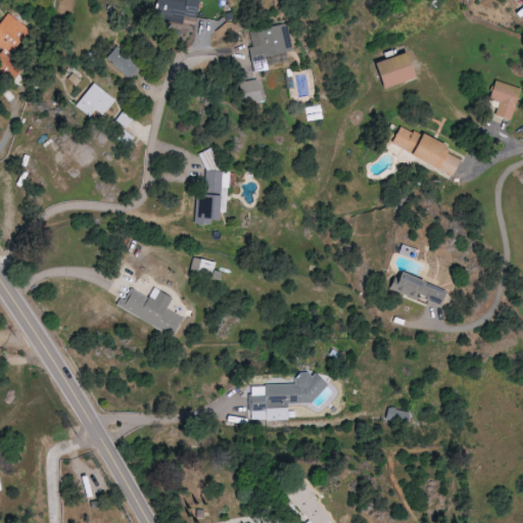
[(195,18),(197,0),(156,0),(154,19),(183,22),(184,17),(195,18)]
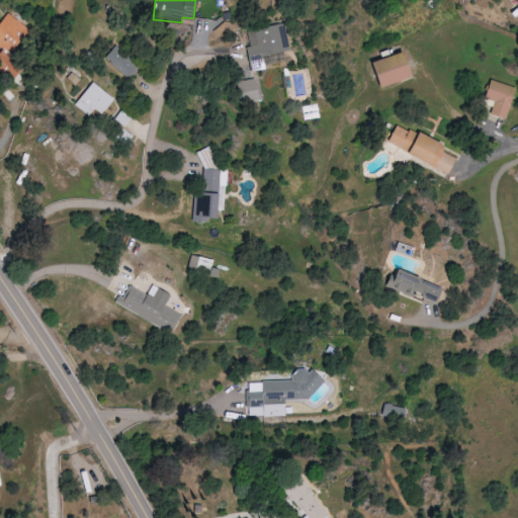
[(29,27),(4,14),(0,21),(0,46),(14,54),(29,27)]
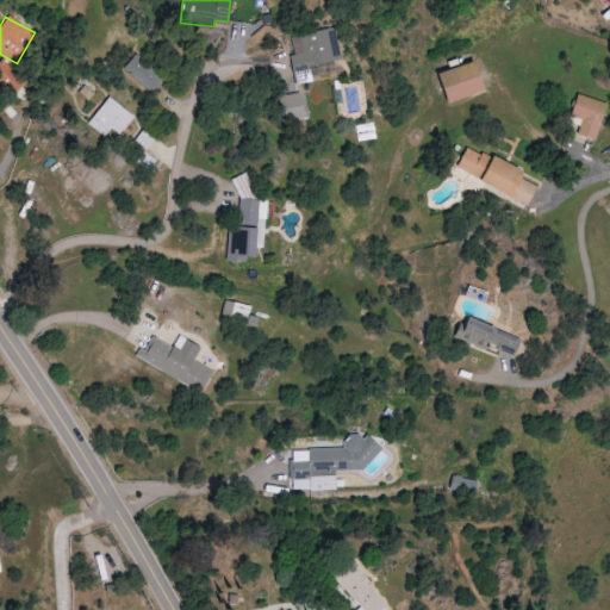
[(341,60),(335,29),(297,35),(300,54),(291,56),(296,82),(311,80),(309,66),(341,60)]
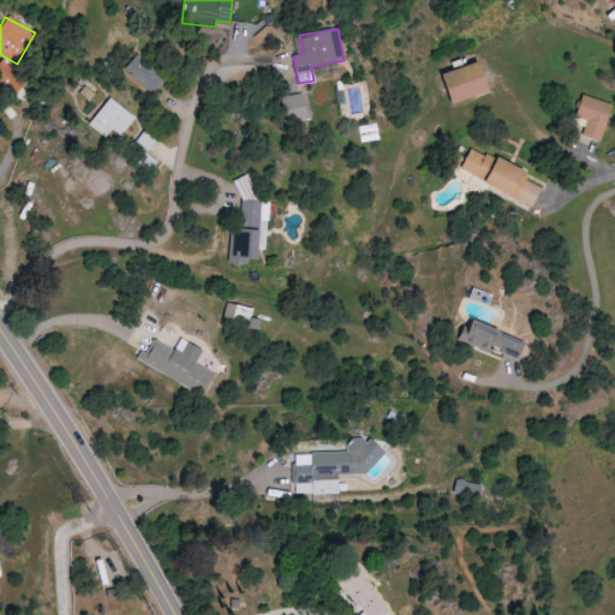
[(157,94),(168,76),(133,55),(124,73),(157,94)]
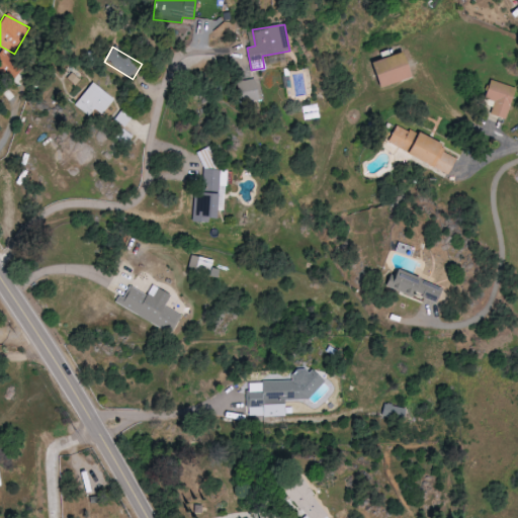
[(367,65),(377,89),(410,77),(401,53),(367,65)]
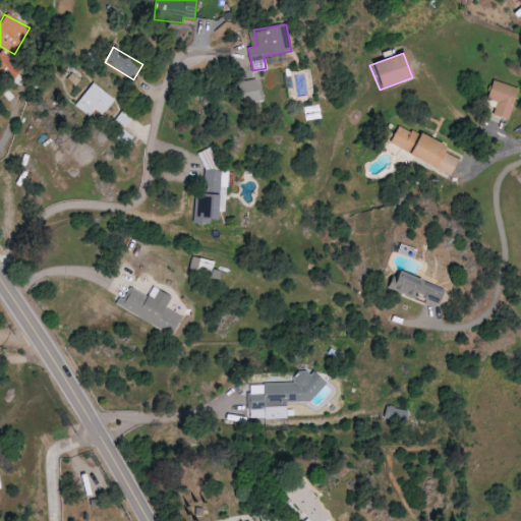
[(259,102),(256,79),(238,82),(241,104),(259,102)]
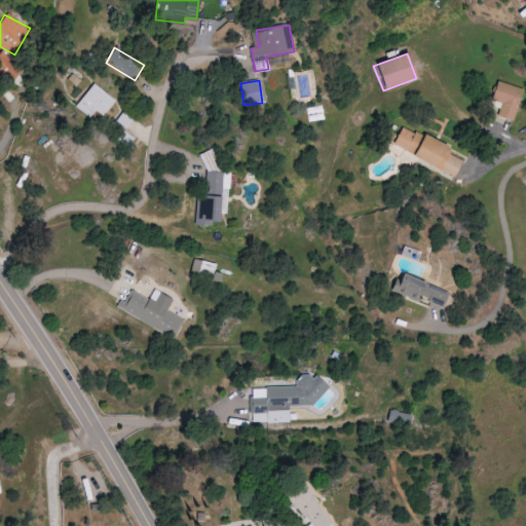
[(521,87),(495,82),(492,101),(501,103),(498,117),(515,121),(521,87)]
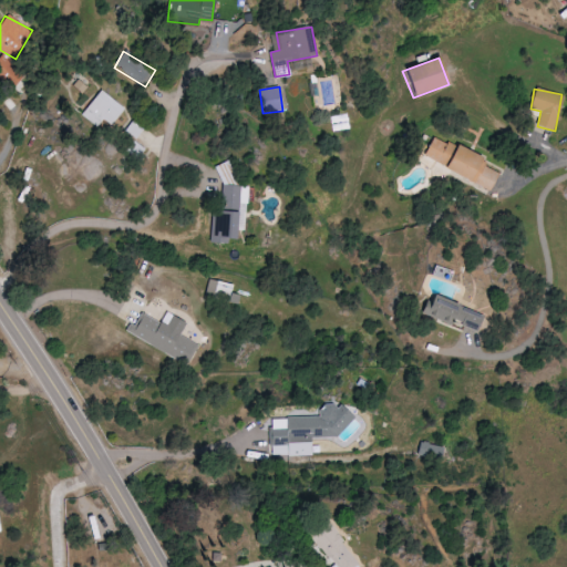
[(104,120),(112,125),(125,109),(102,90),(82,114),(99,127),(104,120)]
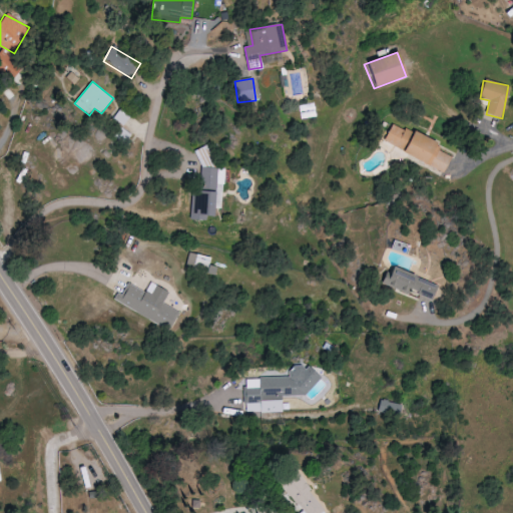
[(301,105),(303,118),(317,116),(315,103),(301,105)]
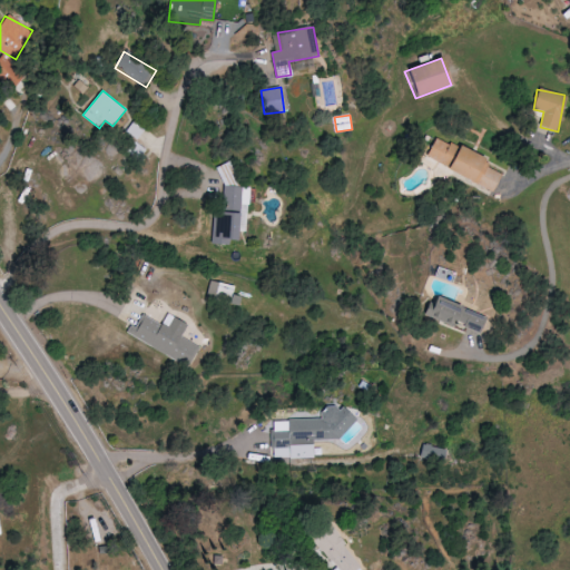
[(503,170),(433,138),(424,159),(493,192),(503,170)]
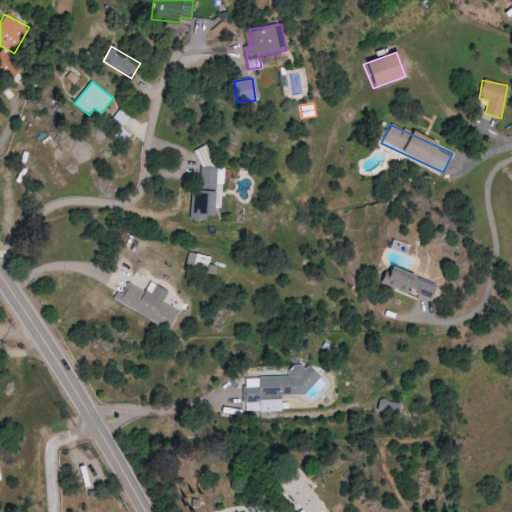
[(215,163),(207,145),(194,150),(202,168),(215,163)]
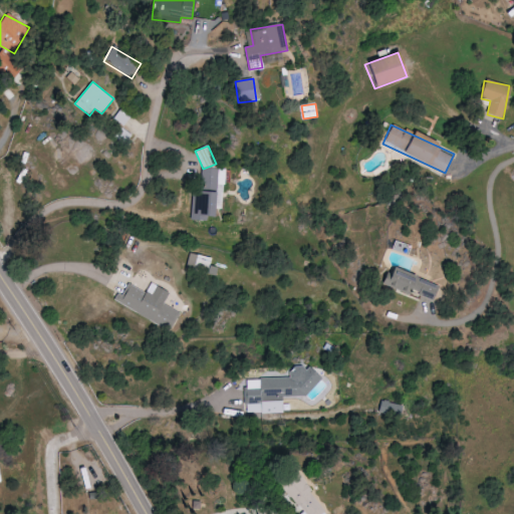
[(224,169),(203,168),(201,192),(192,191),(190,218),(214,220),(215,209),(222,209),(224,169)]
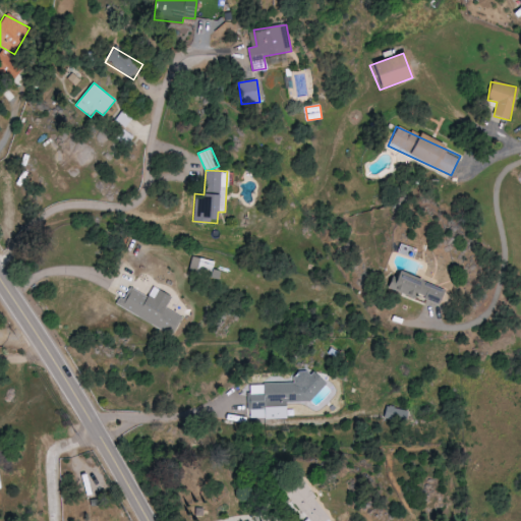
[(413,298),(414,295),(438,304),(444,290),(397,271),(389,289),(413,298)]
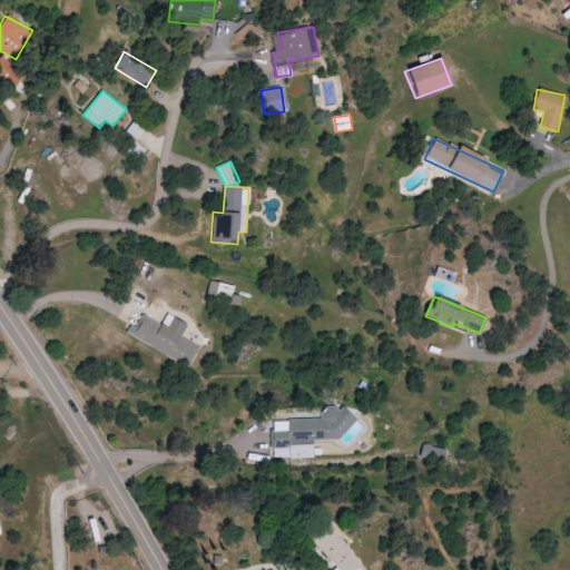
[(134,337),(188,365),(197,346),(179,337),(186,325),(166,315),(161,324),(144,316),(134,337)]
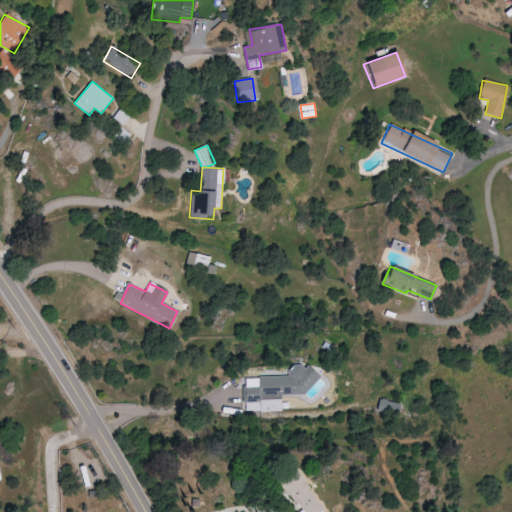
[(245,378),(246,388),(260,387),(261,412),(283,411),(282,396),(312,395),(311,368),(290,369),(291,376),(245,378)]
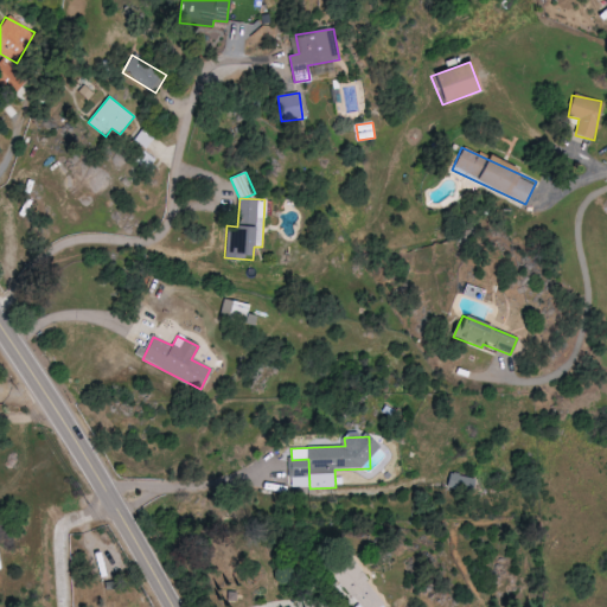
[(370,474),(388,457),(381,449),(363,467),(370,474)]
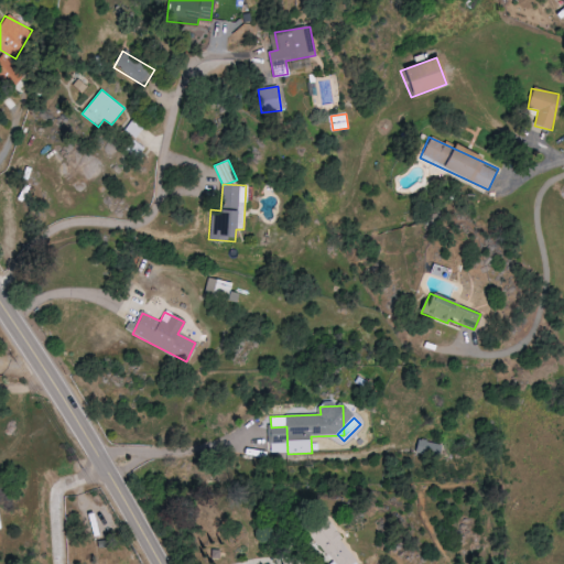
[(437,458),(441,446),(419,440),(414,452),(437,458)]
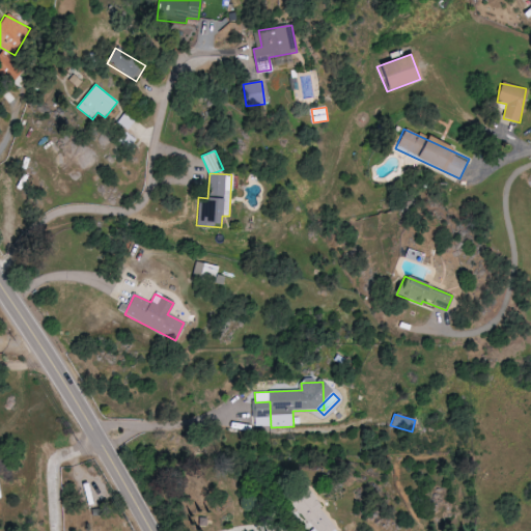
[(311,529),(308,530),(339,530),(303,487),(287,501),(311,529)]
